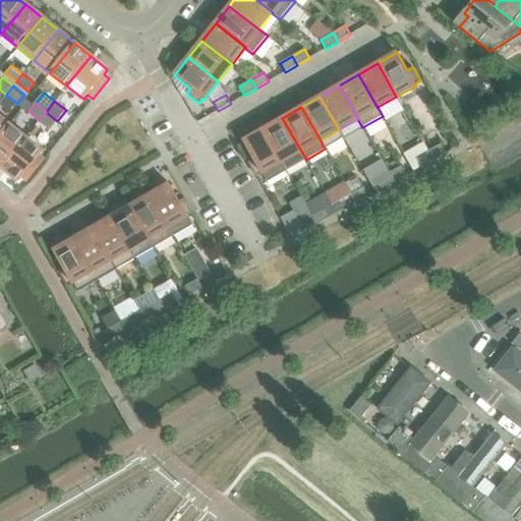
[(51,129),(57,121),(46,112),(39,120),(51,129)]
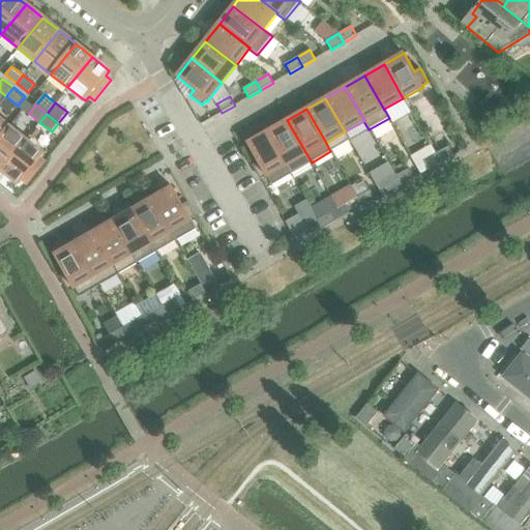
[(0,138),(9,126),(0,119),(0,138)]
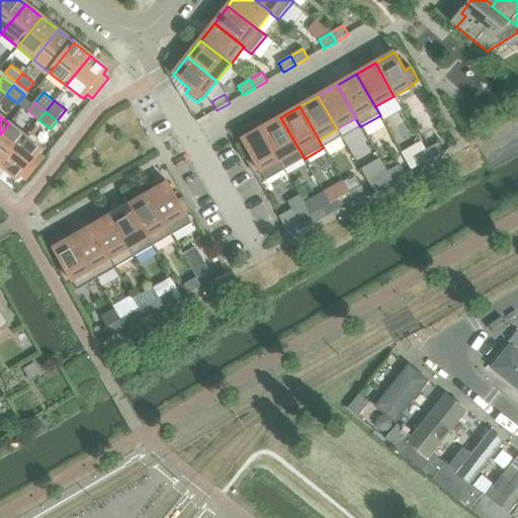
[(280,117),(261,128),(280,162),(279,162),(284,170),(305,159),(280,117)]
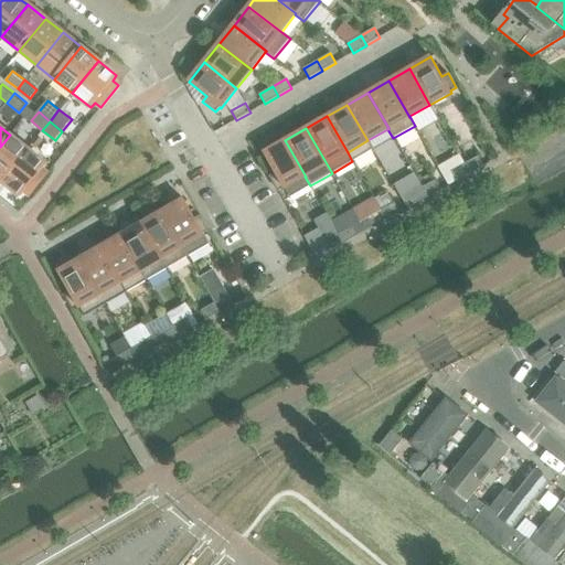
[(0,147),(0,180),(1,181),(28,149),(10,135),(0,147)]
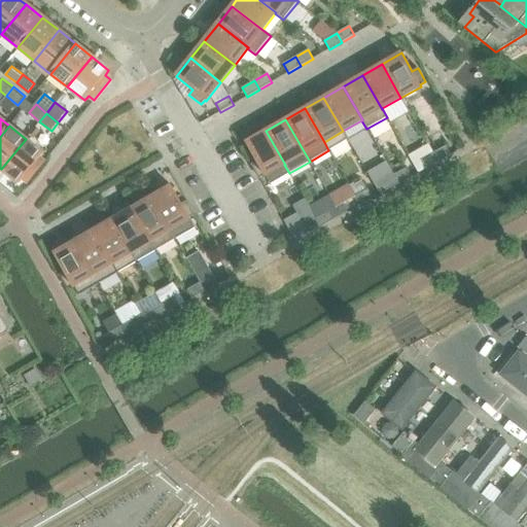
[(266,176),(284,165),(285,165),(266,131),(246,142),(256,162),(251,165),(259,178),(265,175),(266,176)]
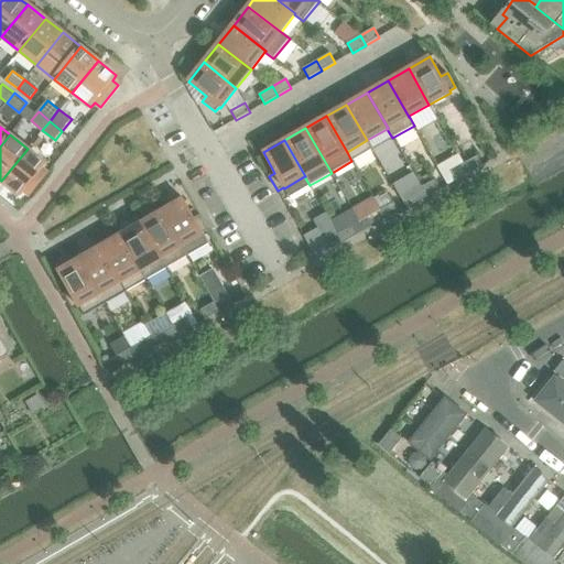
[(45,163),(28,149),(1,181),(20,196),(24,191),(30,195),(47,173),(41,169),(45,163)]
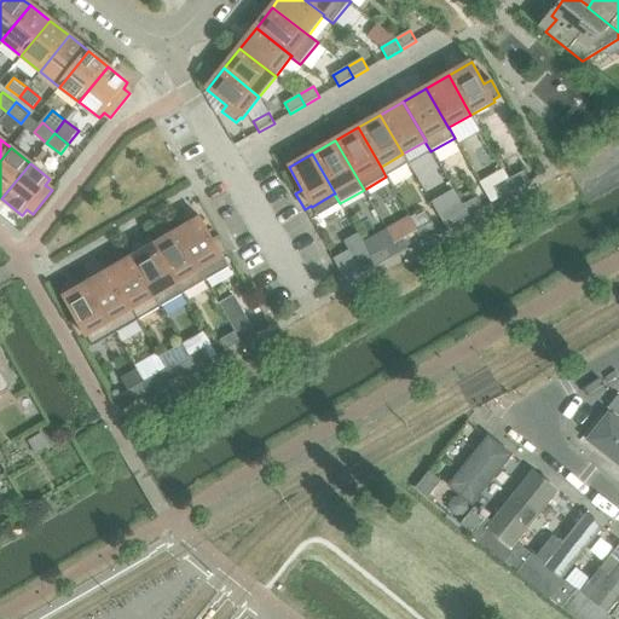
[(524,172),(508,180),(514,191),(528,183),(524,172)]
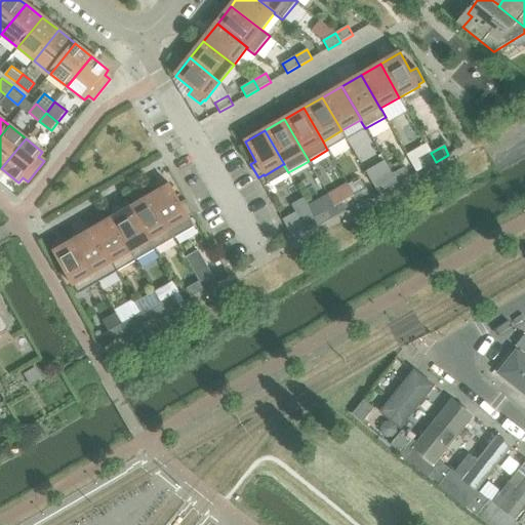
[(423,168),(436,162),(431,153),(418,160),(423,168)]
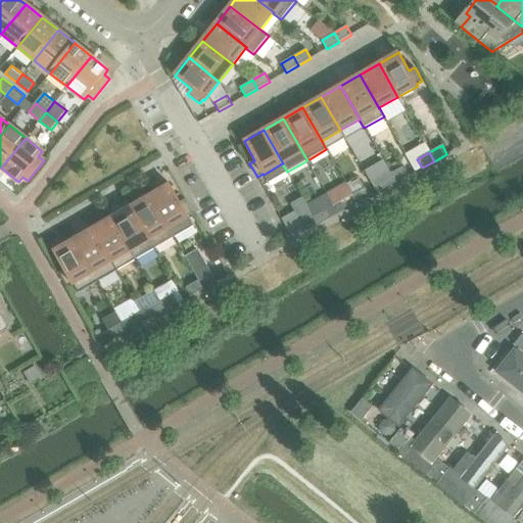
[(403,167),(391,174),(396,182),(408,176),(403,167)]
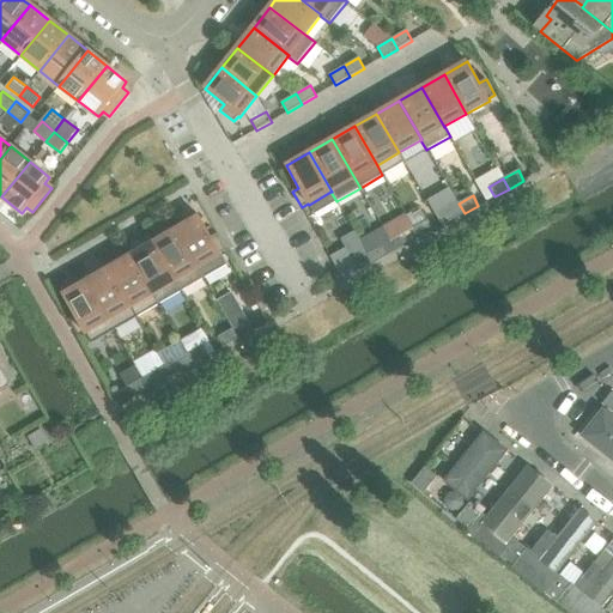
[(449,223),(465,213),(459,204),(443,212),(449,223)]
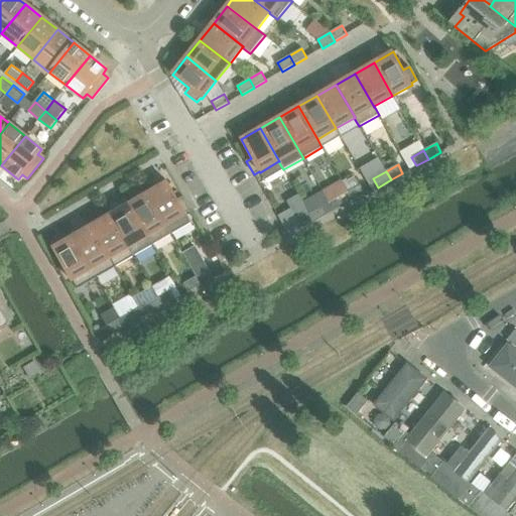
[(167,181),(147,194),(166,226),(167,226),(186,215),(185,214),(190,211),(183,197),(178,200),(167,181)]
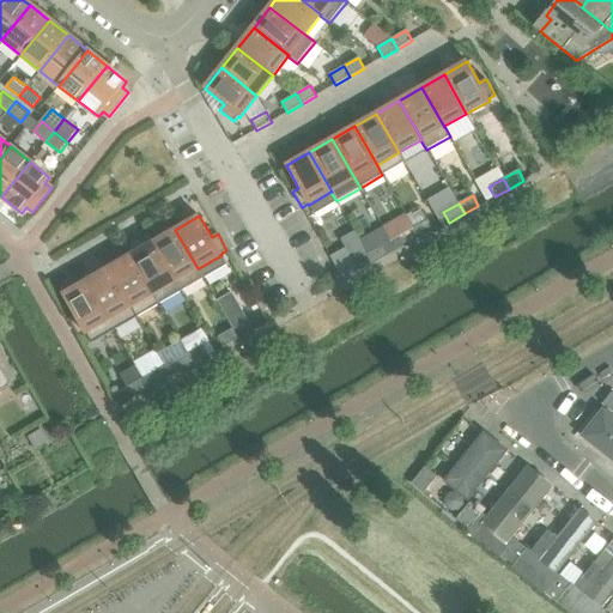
[(428,220),(413,229),(419,238),(434,231),(428,220)]
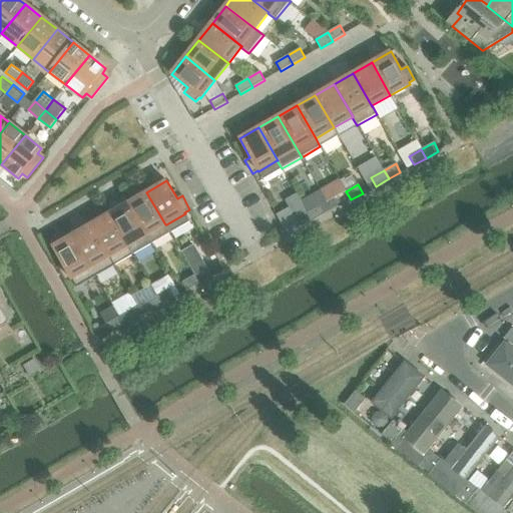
[(338,206),(351,199),(346,191),(333,198),(338,206)]
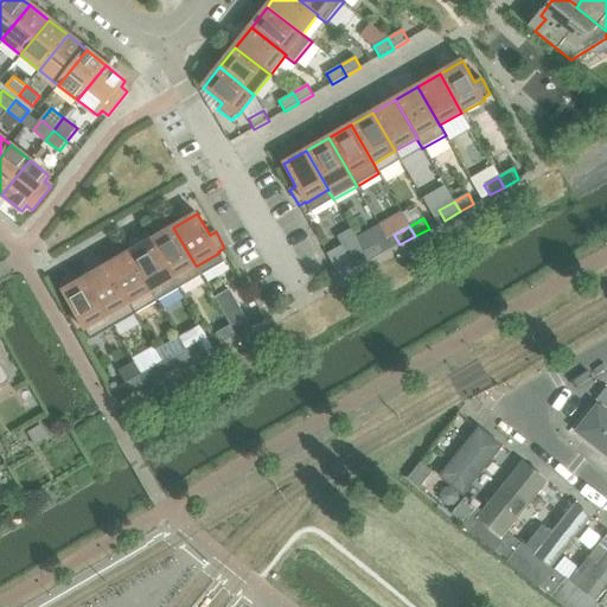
[(203,275),(197,266),(196,266),(173,228),(152,240),(179,288),(203,275)]
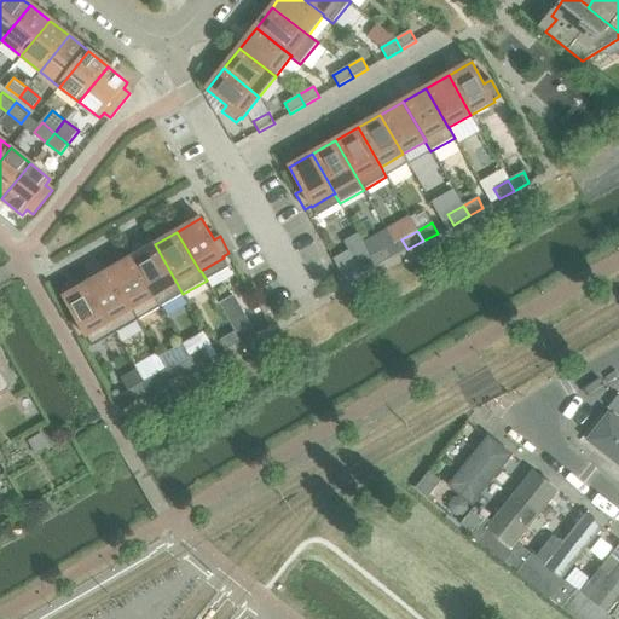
[(160,307),(183,294),(155,244),(132,258),(155,298),(154,298),(160,307)]
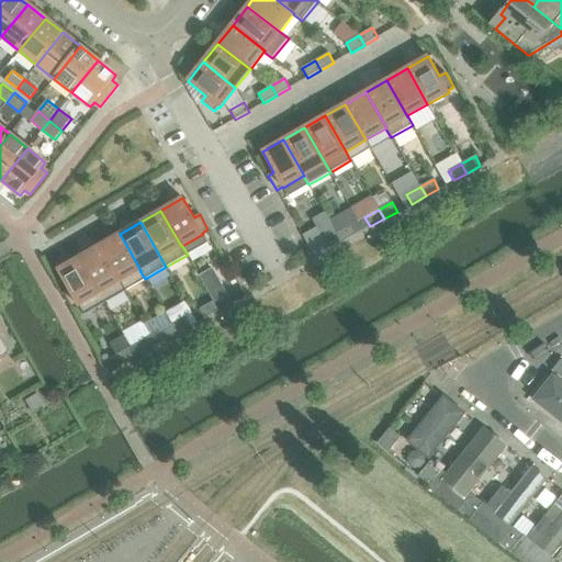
[(350,225),(337,233),(343,242),(356,235),(350,225)]
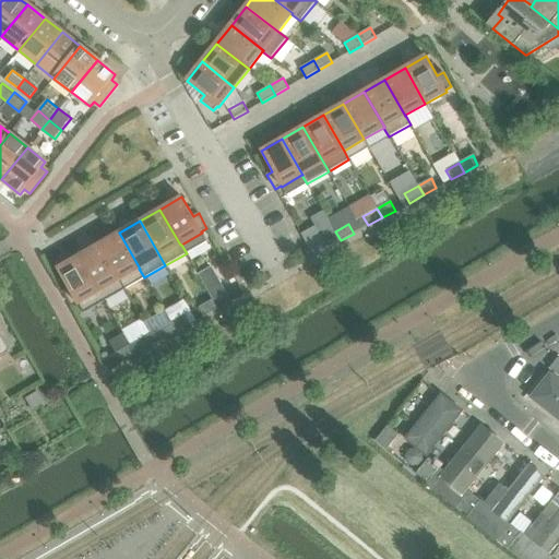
[(328,248),(341,240),(335,232),(322,238),(328,248)]
